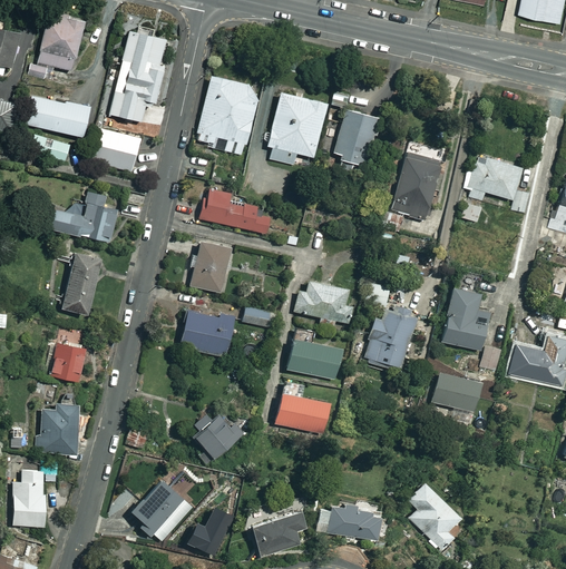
[(565,0),(523,0),(520,12),(560,21),(565,0)]
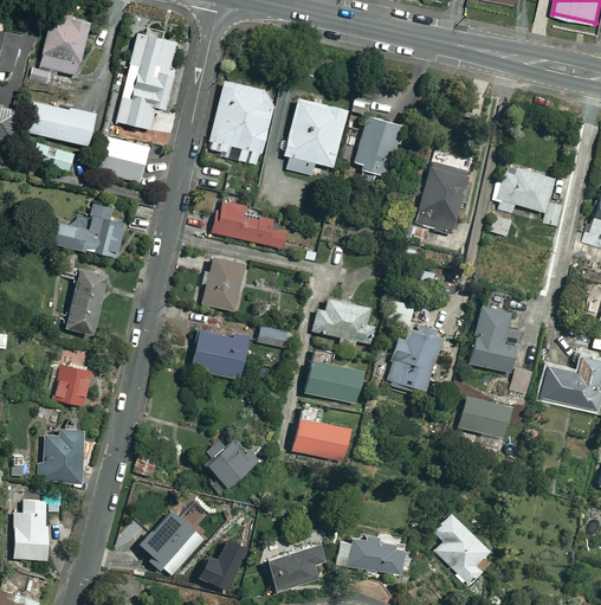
[(90,23),(52,14),(41,68),(79,76),(90,23)]
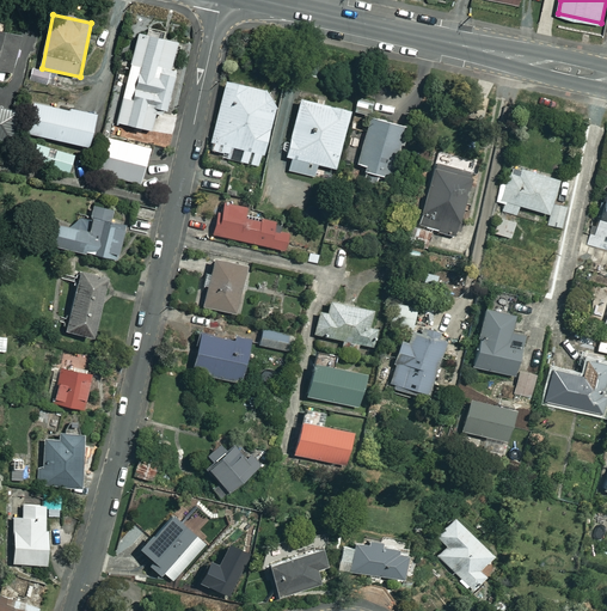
[(0,80),(5,81),(7,73),(11,74),(19,35),(5,32),(7,22),(0,19),(0,80)]
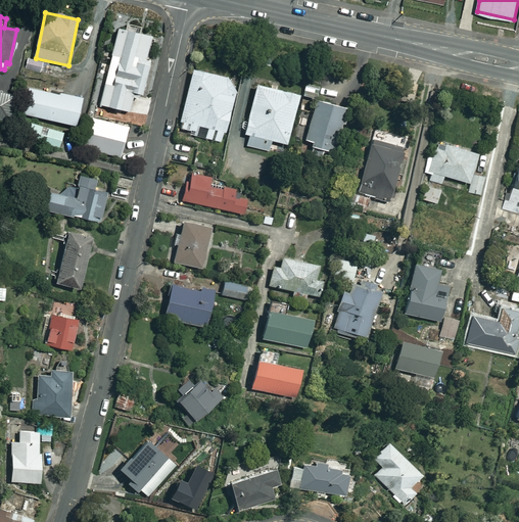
[(135,99),(140,100),(140,96),(145,96),(156,35),(118,28),(112,57),(118,58),(112,86),(106,85),(102,106),(132,111),(135,99)]
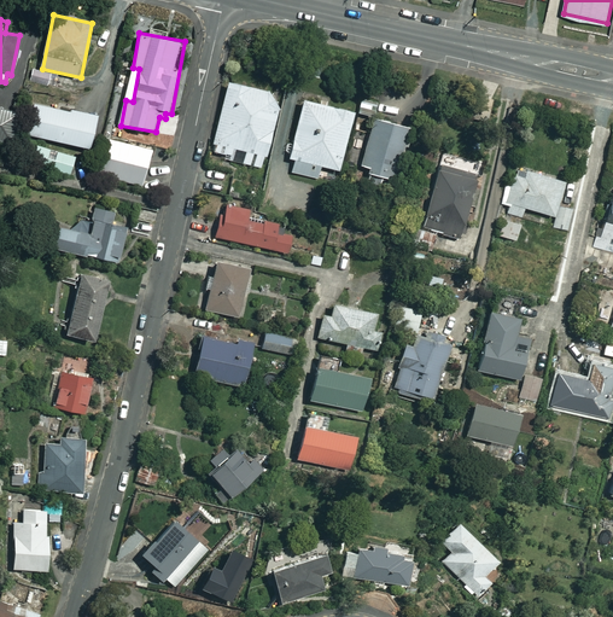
[(36,69),(33,82),(53,87),(57,75),(36,69)]
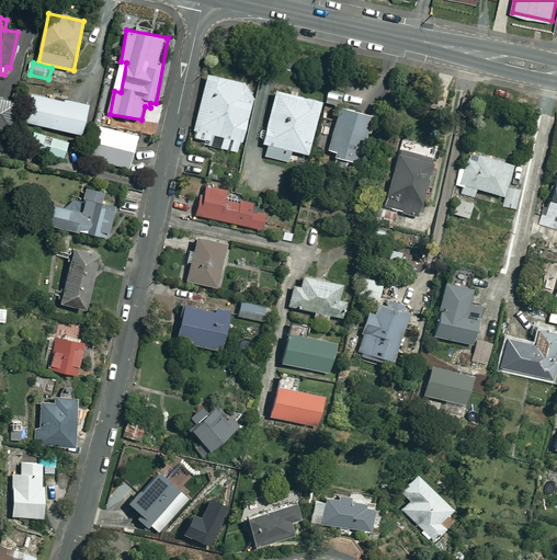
[(206,75),(194,132),(197,132),(195,139),(206,141),(206,146),(240,152),(254,86),(206,75)]
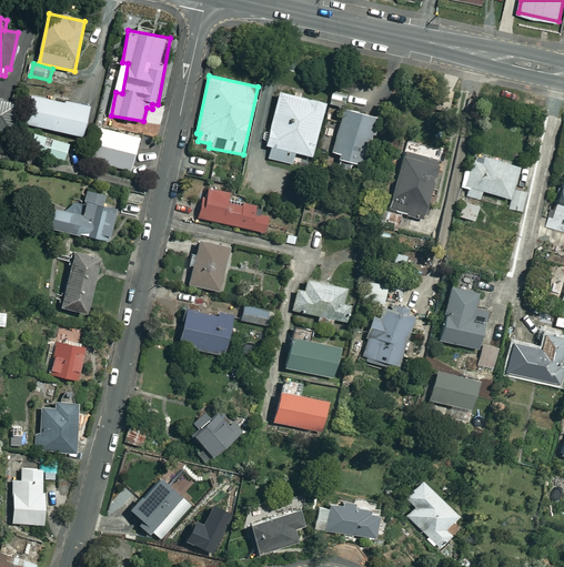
[(325,103),(279,92),(267,145),(313,157),(325,103)]
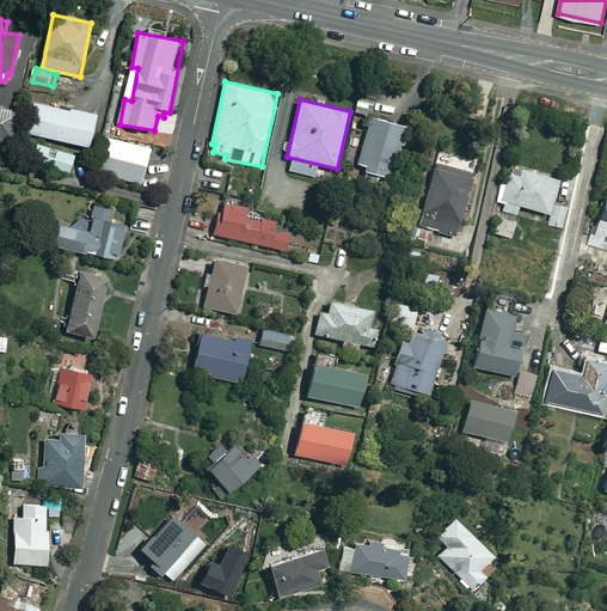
[(104,136),(91,134),(94,114),(34,103),(28,135),(83,145),(79,163),(99,166),(104,136)]
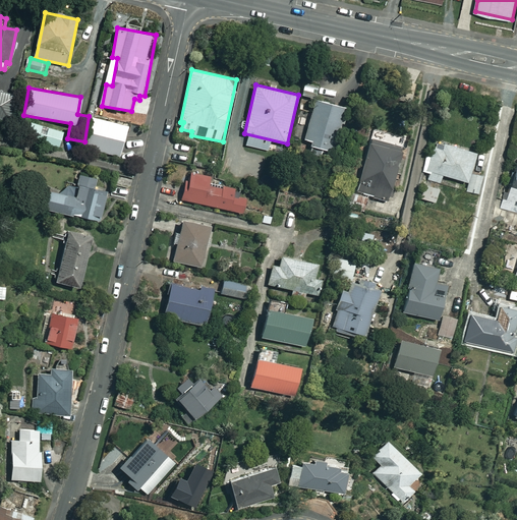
[(0,118),(9,121),(15,95),(0,92),(0,118)]
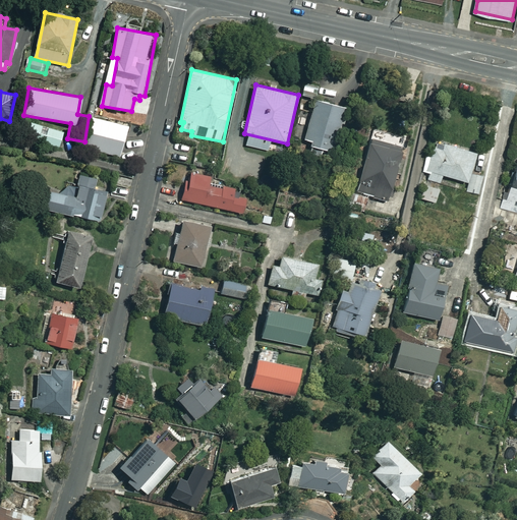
[(347,108),(314,101),(305,143),(312,145),(310,155),(328,159),(331,148),(338,149),(347,108)]
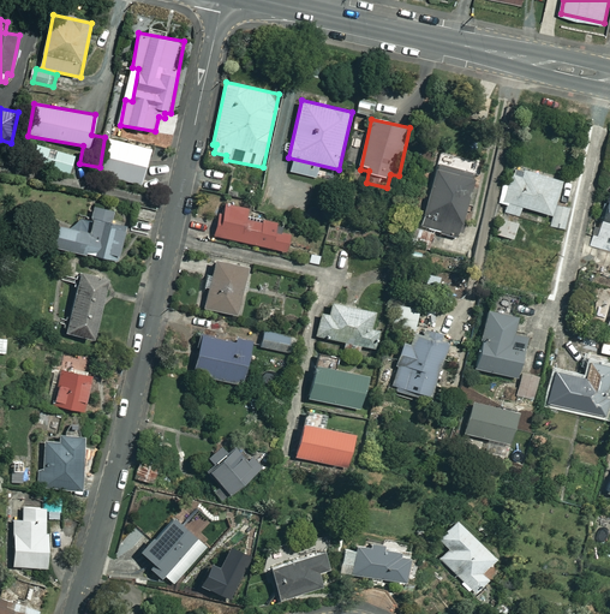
[(150,148),(109,139),(101,176),(142,184),(150,148)]
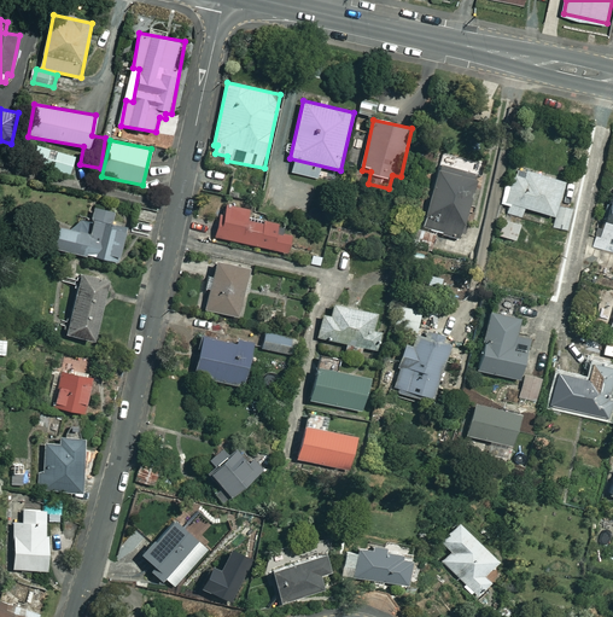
[(53,167),(57,151),(39,147),(35,163),(53,167)]
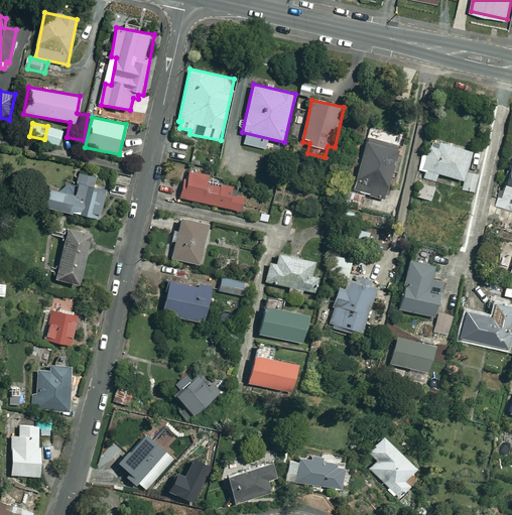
[(62,131),(51,128),(46,141),(57,145),(62,131)]
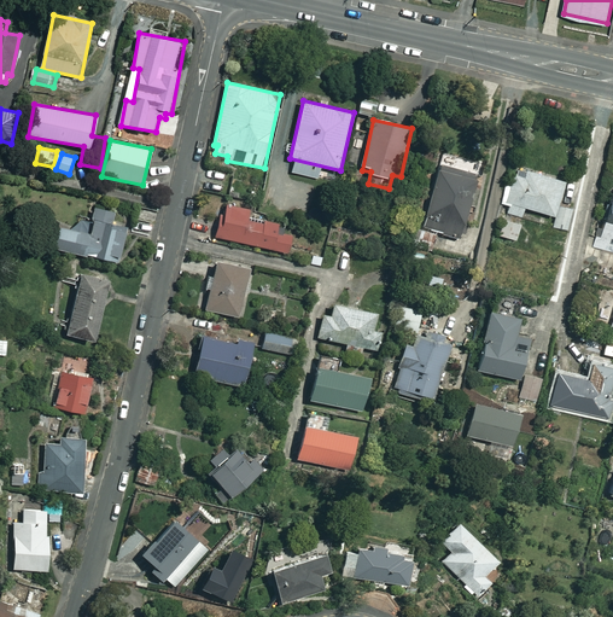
[(477,174),(439,166),(425,228),(462,237),(477,174)]
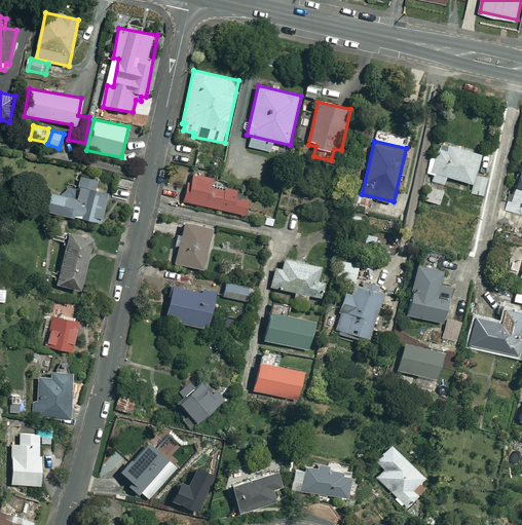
[(482,155),(442,144),(437,161),(434,160),(431,175),(437,177),(435,182),(449,186),(451,179),(474,185),(482,155)]
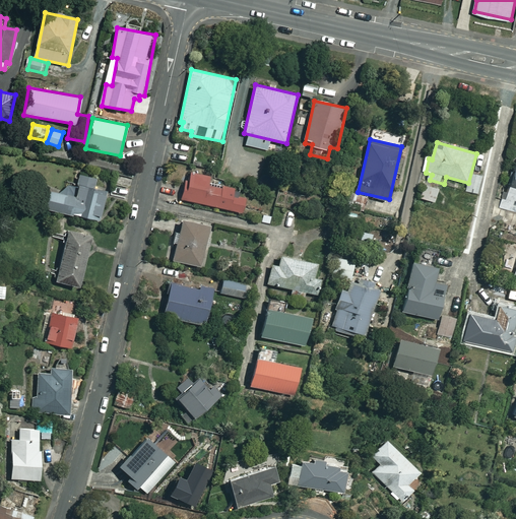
[(515,163),(508,184),(512,185),(504,208),(515,212),(515,163)]
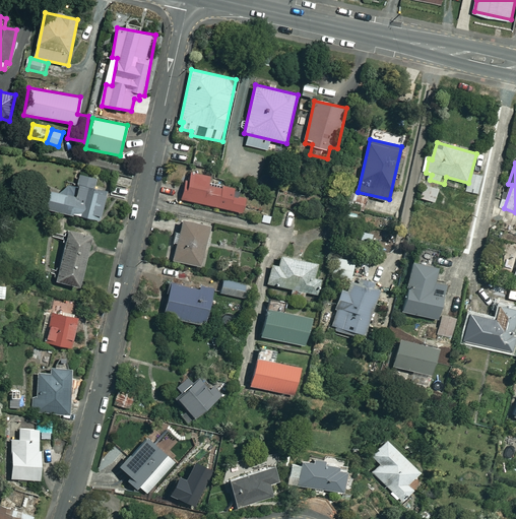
[(190,176),(187,175),(181,198),(243,213),(247,198),(241,196),(242,190),(211,183),(213,177),(191,172),(190,176)]
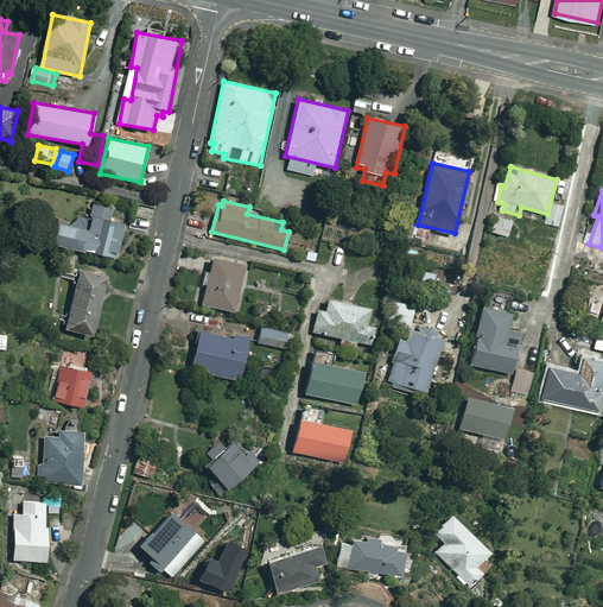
[(115,209),(93,203),(87,227),(56,220),(51,244),(83,252),(84,250),(116,257),(125,222),(112,220),(115,209)]
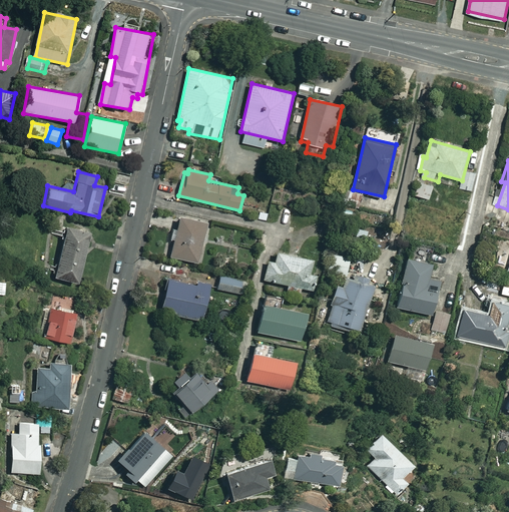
[(480,175),(467,171),(461,191),(473,195),(480,175)]
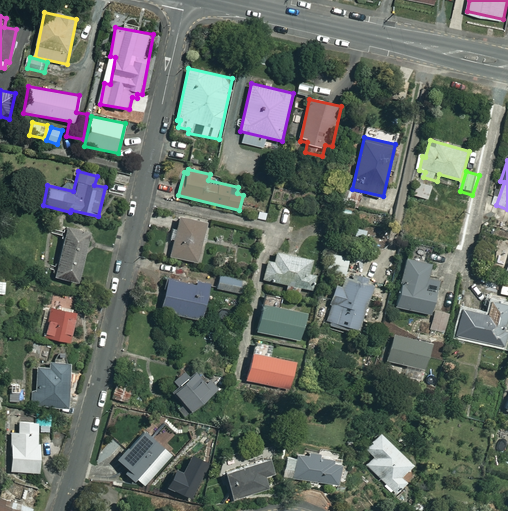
[(434,187),(419,182),(415,195),(430,200),(434,187)]
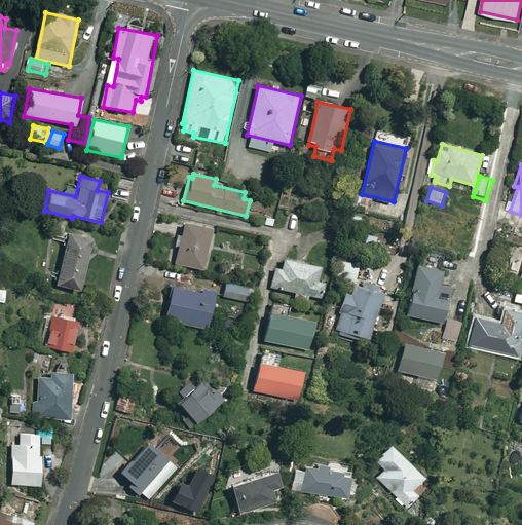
[(373,215),(377,200),(353,194),(350,209),(373,215)]
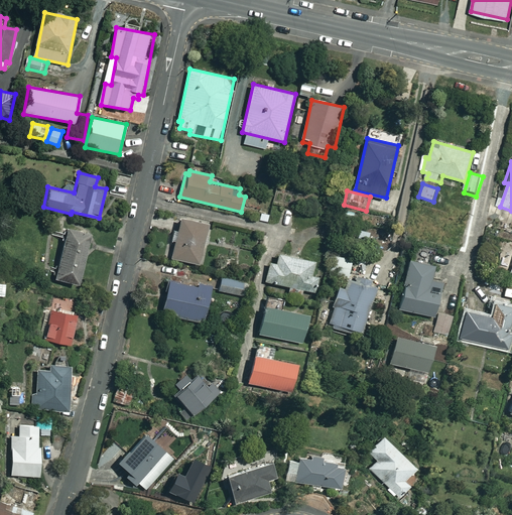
[(178,232),(172,231),(171,241),(176,242),(173,259),(201,264),(208,224),(180,219),(178,232)]
